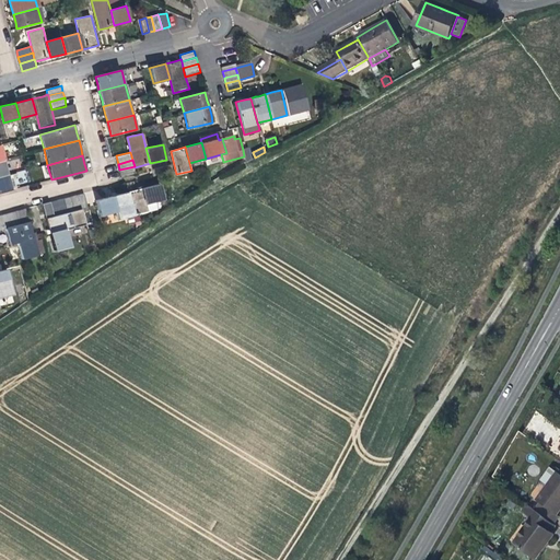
[(11,161),(4,162),(8,175),(13,173),(14,173),(11,161)]
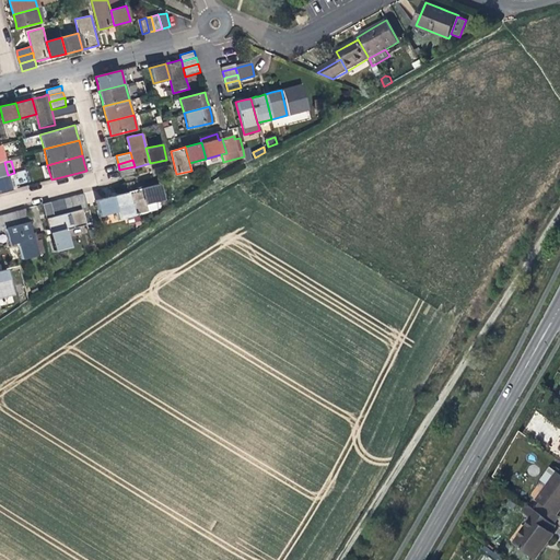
[(153,176),(164,173),(166,172),(174,171),(172,164),(152,170),(153,176)]
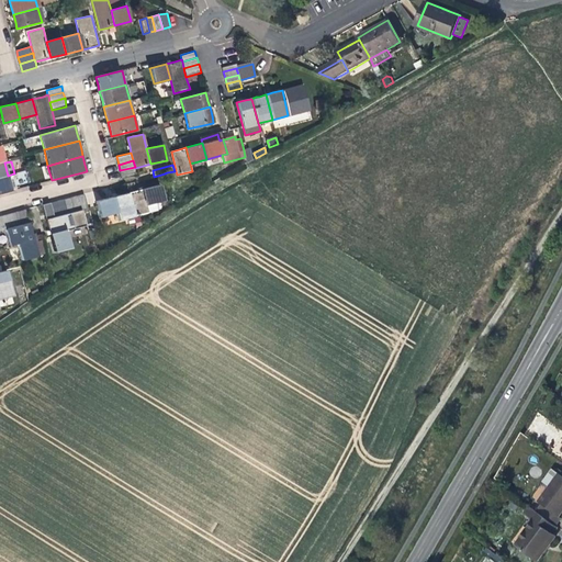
[(136,173),(135,168),(135,167),(120,170),(122,177),(136,173)]
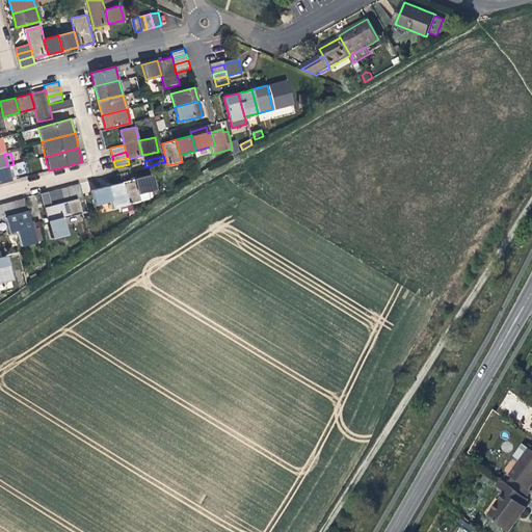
[(167,165),(166,161),(165,162),(158,163),(160,169),(168,167),(167,165)]
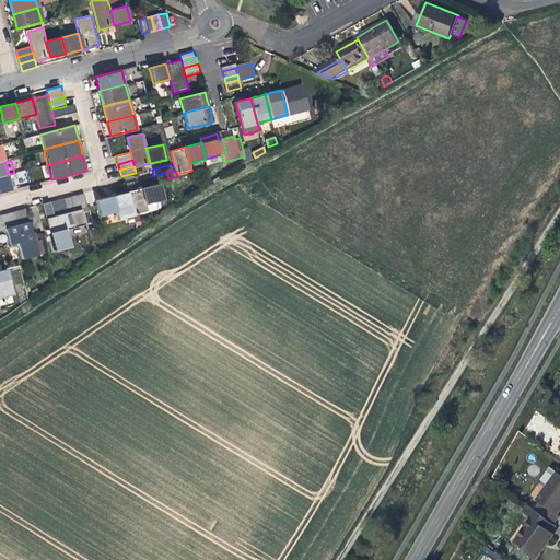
[(18,188),(13,173),(8,175),(12,189),(18,188)]
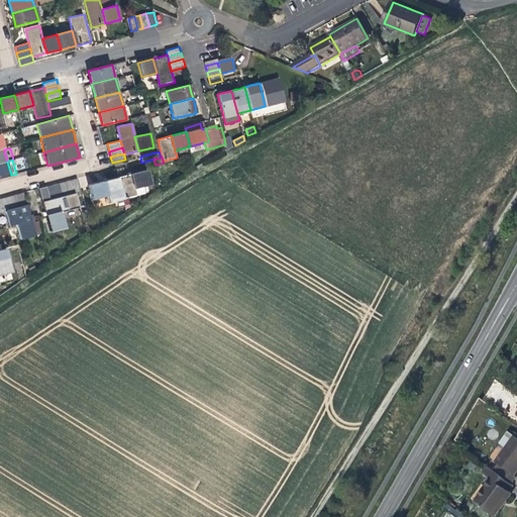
[(0,177),(11,175),(7,162),(0,163),(0,177)]
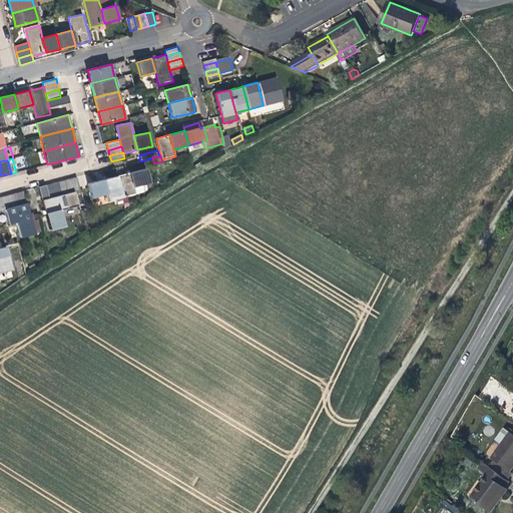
[(131,172),(134,186),(150,182),(146,168),(131,172)]
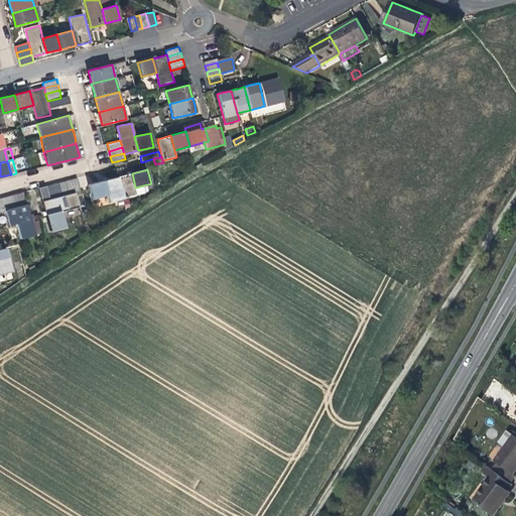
[(135,187),(132,173),(126,174),(119,176),(124,198),(137,195),(135,187)]
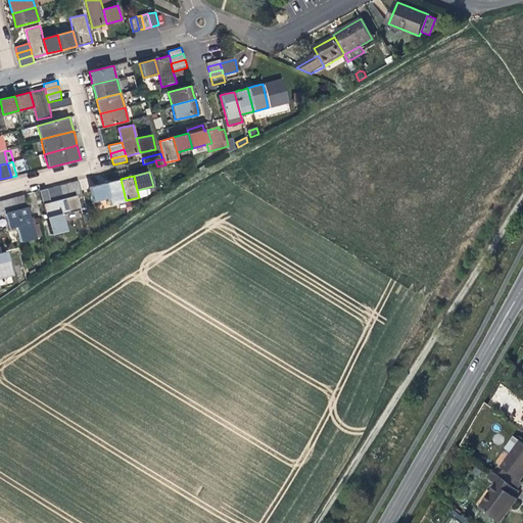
[(105,183),(109,197),(111,204),(126,200),(121,179),(111,181),(105,183)]
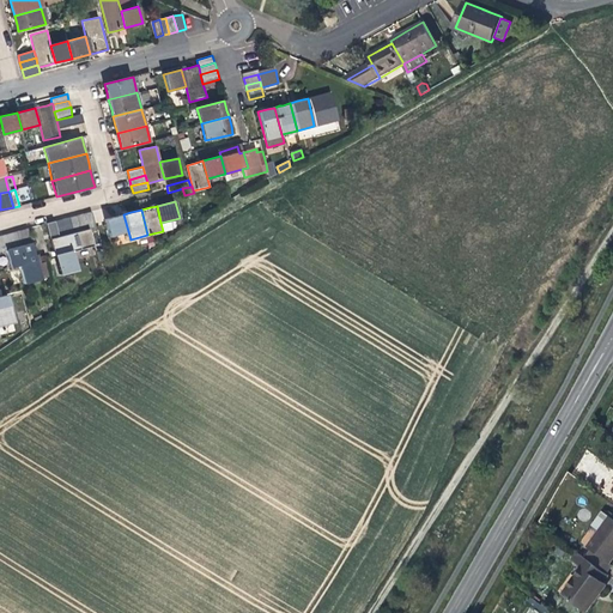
[(95,211),(87,212),(92,229),(99,226),(95,211)]
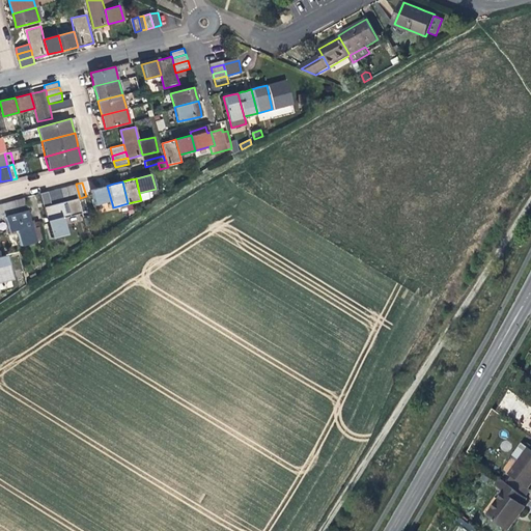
[(76,184),(67,186),(71,200),(80,198),(76,184)]
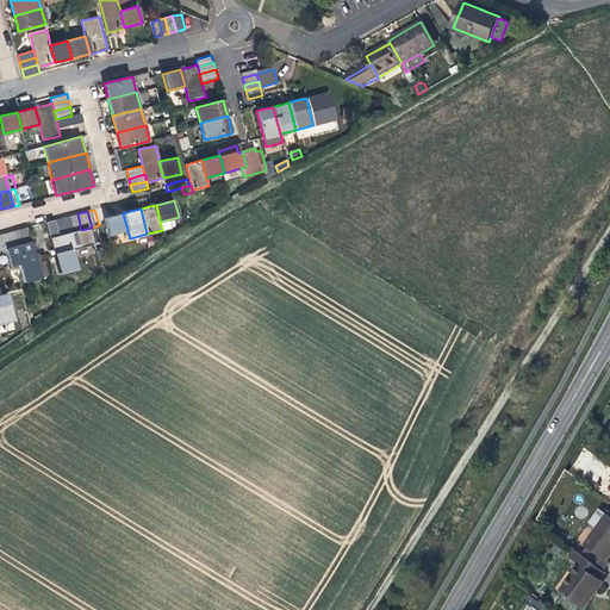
[(78,213),(70,216),(74,231),(75,231),(81,230),(78,213)]
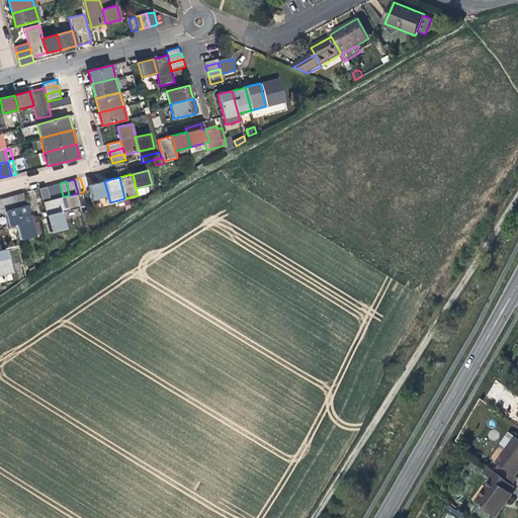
[(104,196),(108,195),(104,181),(90,185),(93,199),(97,198),(104,196)]
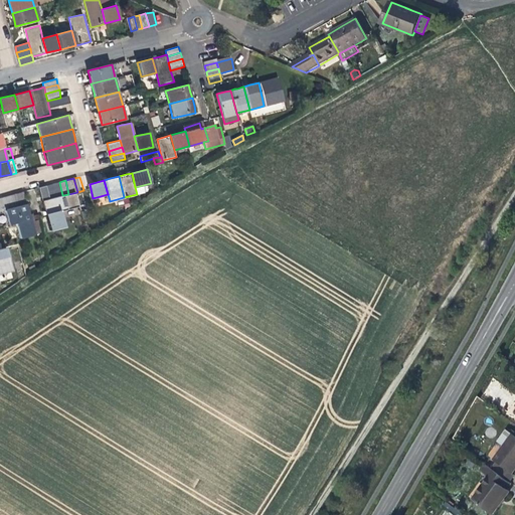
[(59,182),(53,183),(56,197),(62,195),(59,182)]
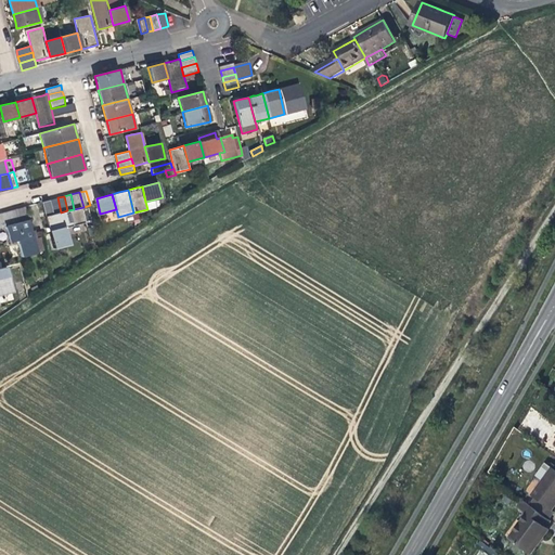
[(51,199),(54,214),(61,213),(57,197),(51,199)]
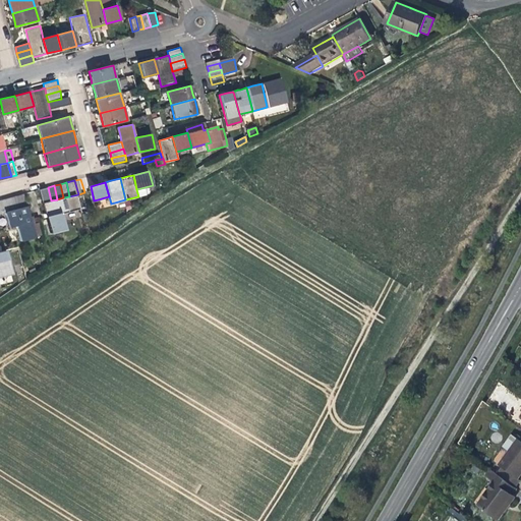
[(40,189),(43,203),(51,200),(48,187),(40,189)]
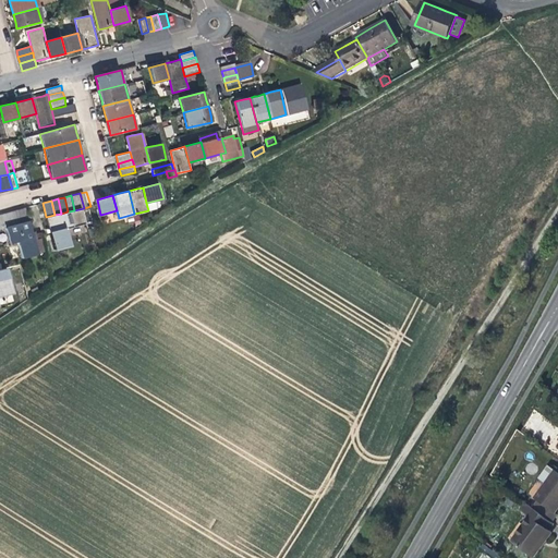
[(11,243),(17,242),(16,238),(33,234),(26,207),(22,208),(17,209),(21,223),(14,226),(7,228),(11,243)]
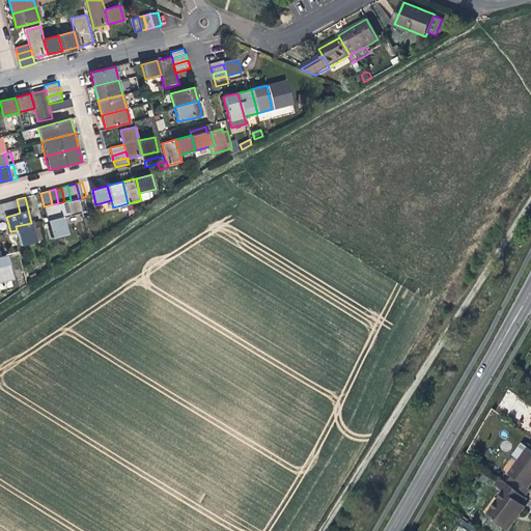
[(71,200),(65,201),(70,216),(83,213),(80,198),(71,200)]
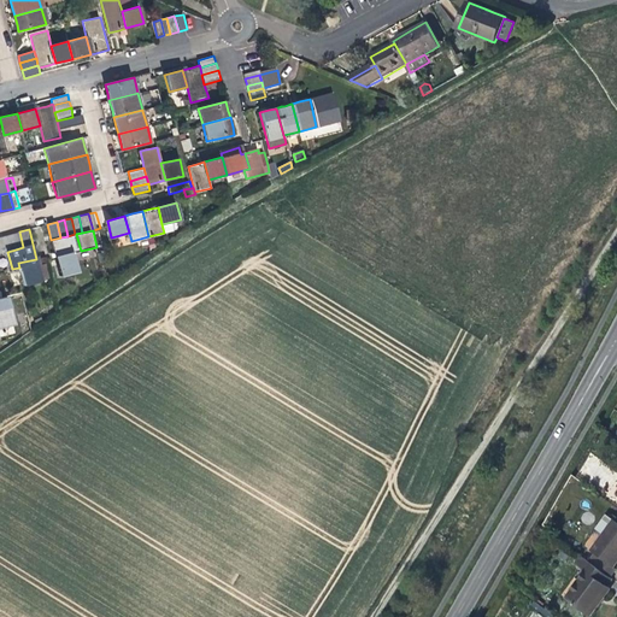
[(19,233),(11,234),(16,250),(23,247),(19,231),(19,233)]
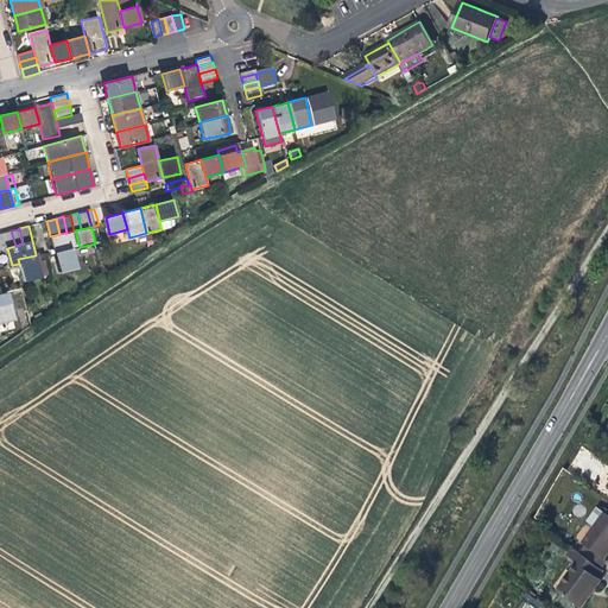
[(11,230),(2,233),(7,248),(16,246),(11,230)]
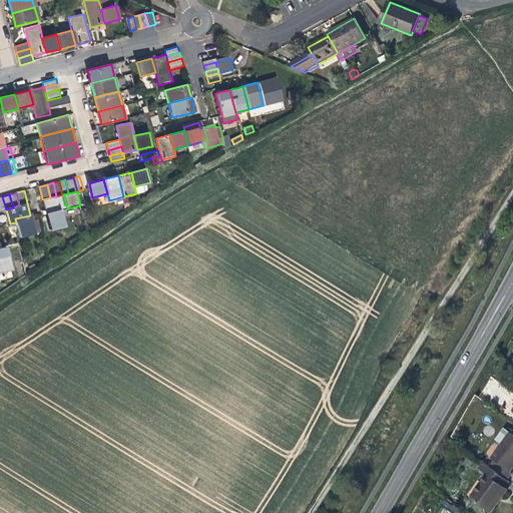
[(46,214),(62,209),(67,208),(63,194),(62,194),(56,196),(50,197),(42,199),(44,207),(46,214)]
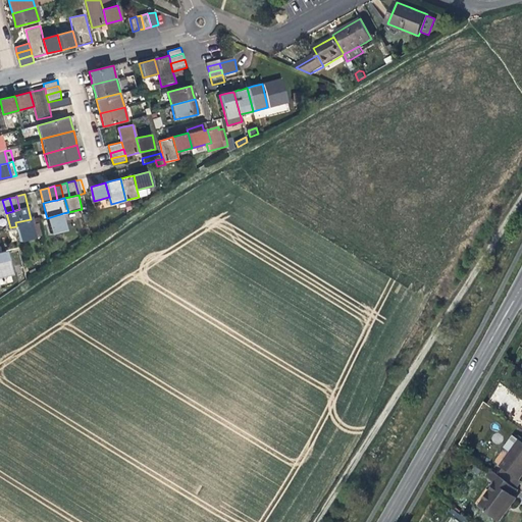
[(107,205),(105,198),(98,200),(100,207),(107,205)]
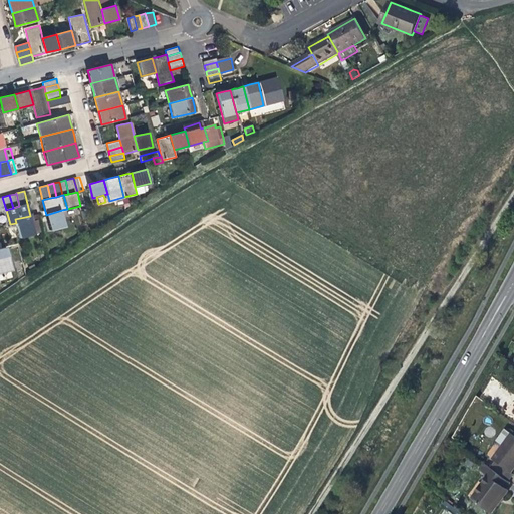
[(66,225),(62,210),(46,215),(50,229),(66,225)]
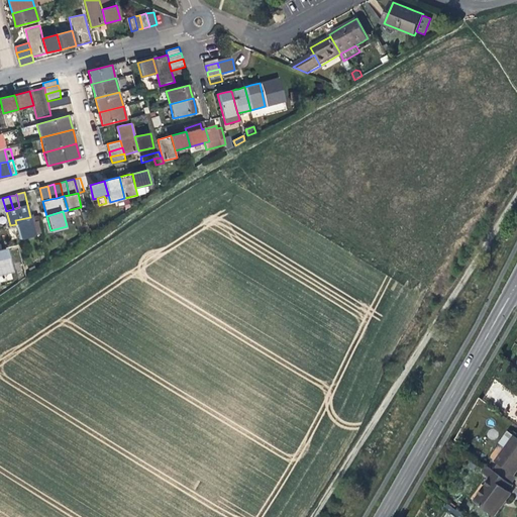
[(15,220),(16,224),(20,238),(34,235),(30,217),(15,220)]
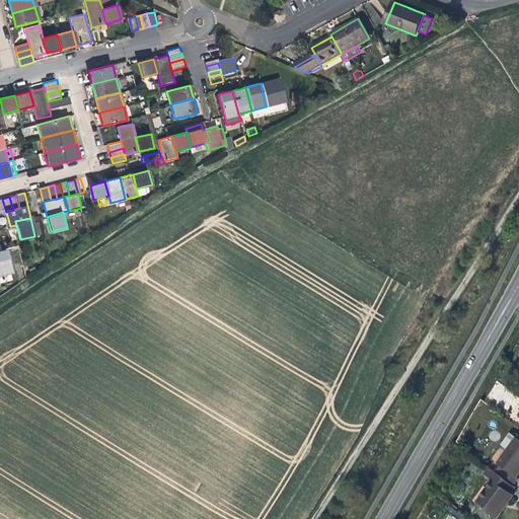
[(0,250),(0,276),(12,273),(6,249),(0,250)]
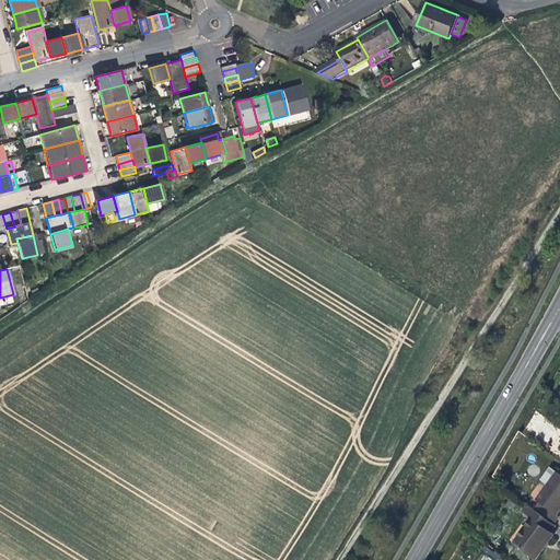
[(536,482),(543,487),(551,475),(545,469),(536,482)]
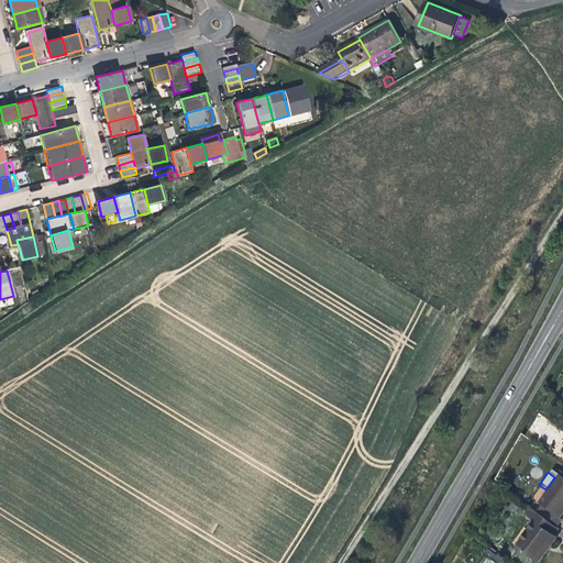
[(539,508),(533,516),(551,529),(556,521),(554,519),(562,508),(562,507),(562,483),(554,477),(545,489),(533,504),(539,508)]
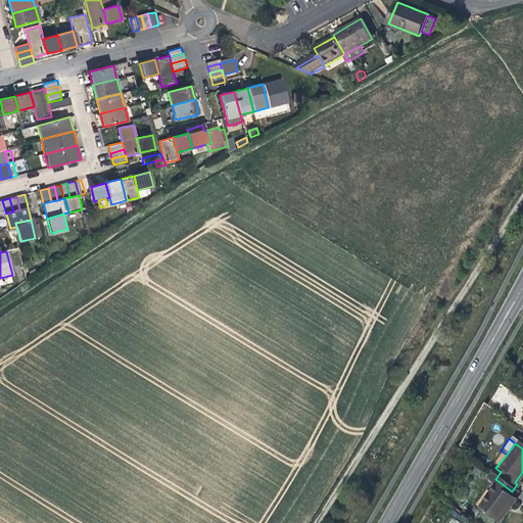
[(512,492),(512,491),(495,479),(487,473),(482,479),(490,485),(484,493),(487,496),(476,511),(491,522),(492,522),(504,511),(511,501),(508,497),(512,492)]
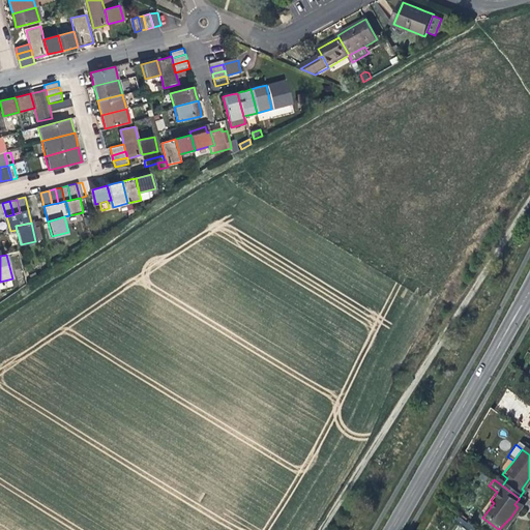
[(479,516),(482,518),(494,503),(491,500),(479,516)]
